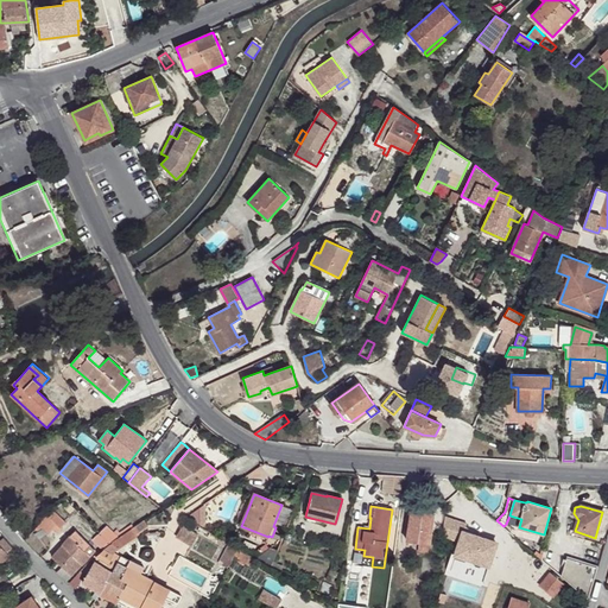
[(187,519),(201,527),(201,507),(185,518),(187,519)]
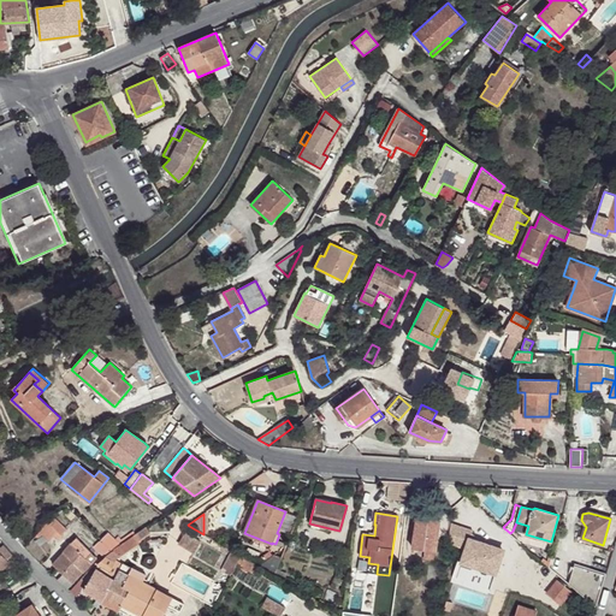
[(53,515),(43,526),(58,539),(61,535),(67,528),(53,515)]
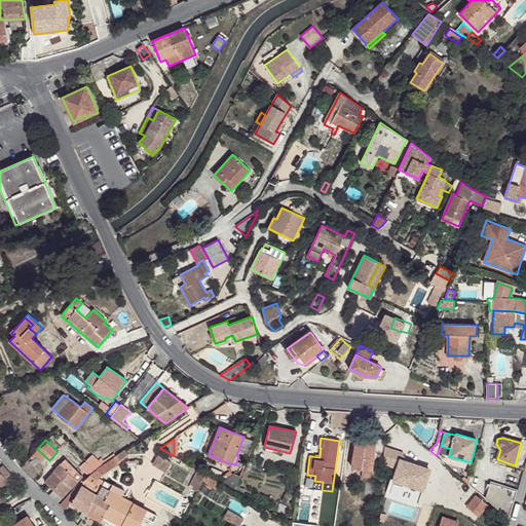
[(376,444),(357,441),(352,467),(363,470),(372,471),(376,444)]
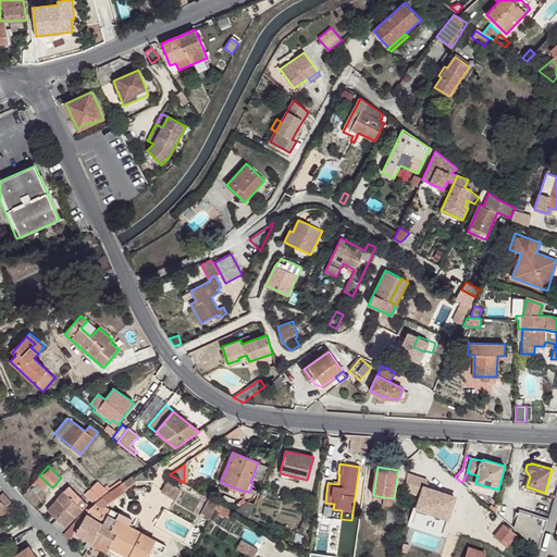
[(184,483),(171,475),(169,479),(182,486),(184,483)]
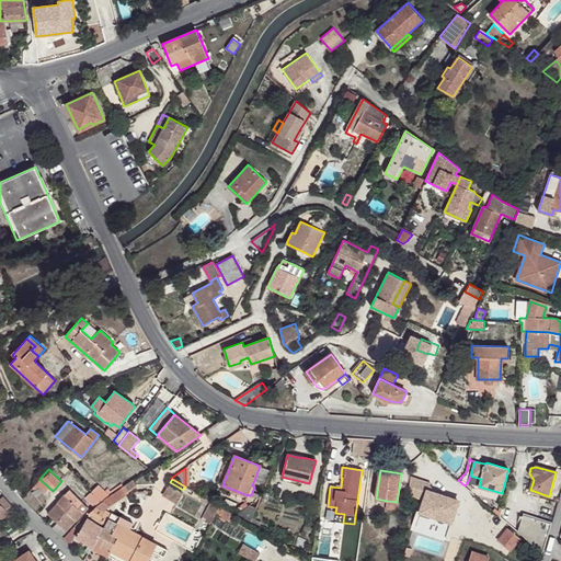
[(102,502),(86,513),(105,525),(111,514),(112,513),(105,510),(107,507),(128,493),(127,491),(137,485),(134,480),(110,496),(102,502)]
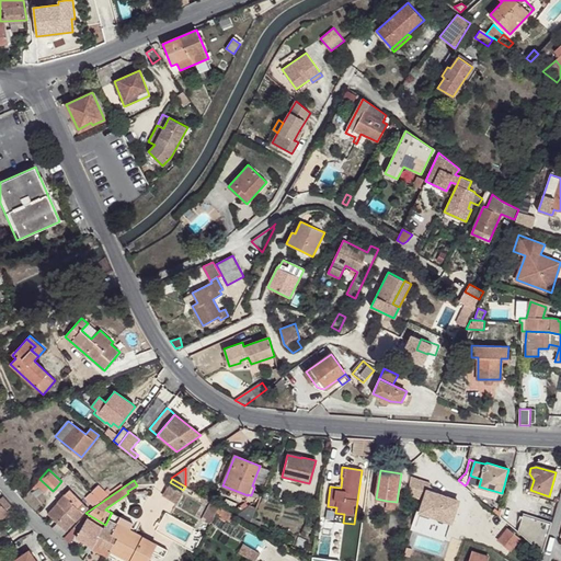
[(183,493),(169,484),(163,495),(176,504),(183,493)]
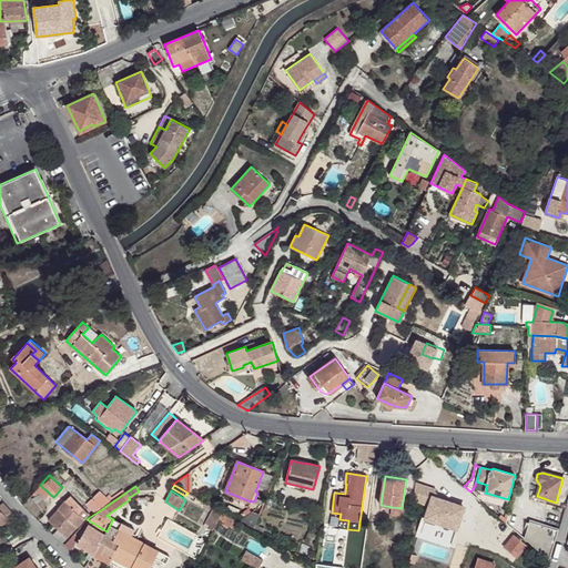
[(99,492),(93,497),(103,508),(111,503),(99,492)]
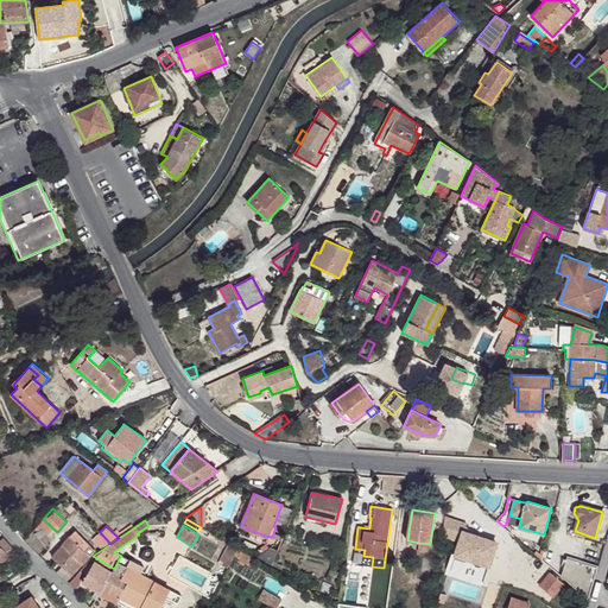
[(86,551),(92,545),(76,531),(52,557),(68,572),(63,578),(67,582),(90,556),(86,551)]
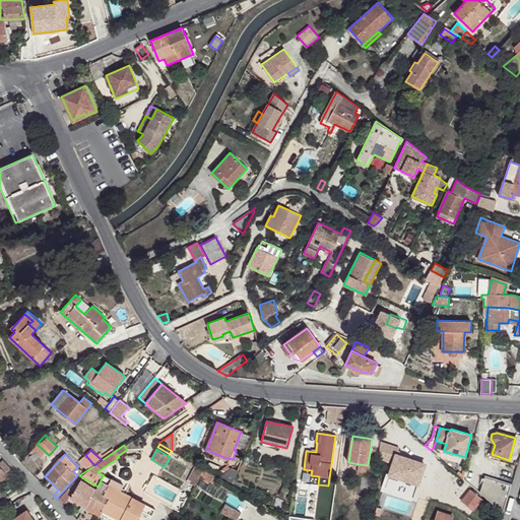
[(0,481),(7,476),(4,473),(9,469),(2,461),(0,462),(0,481)]
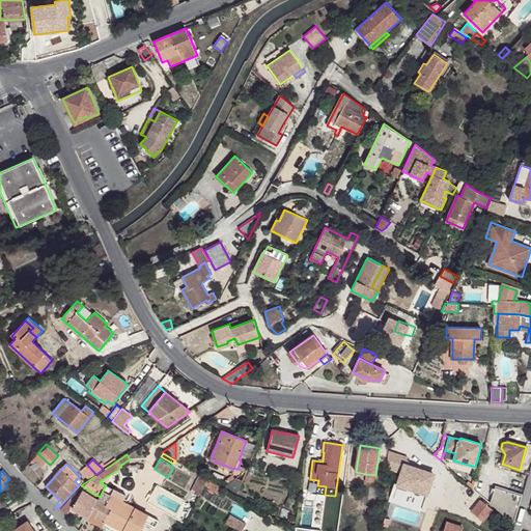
[(375,475),(366,474),(365,481),(374,483),(375,475)]
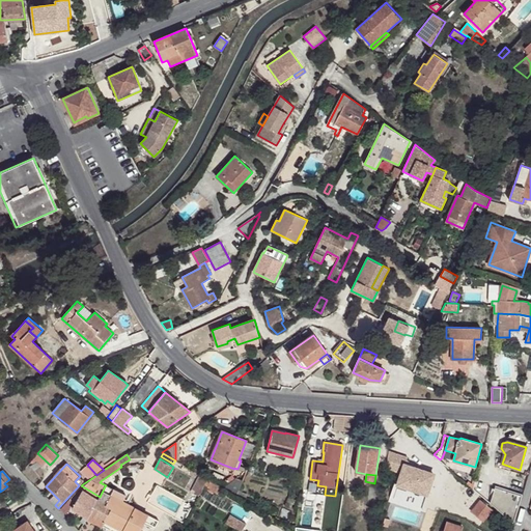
[(207,479),(200,475),(191,492),(199,496),(204,485),(207,479)]
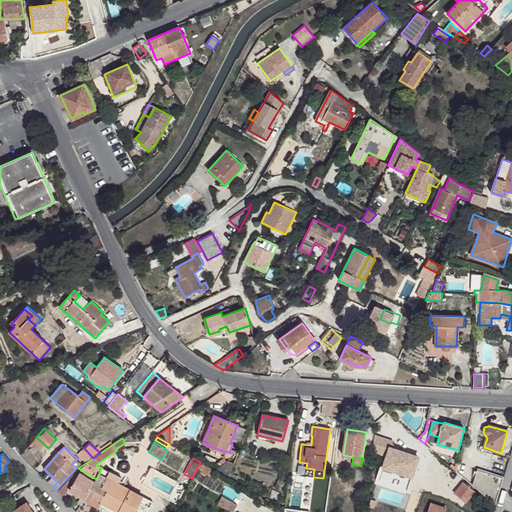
[(72,464),(76,468),(80,463),(77,459),(72,464)]
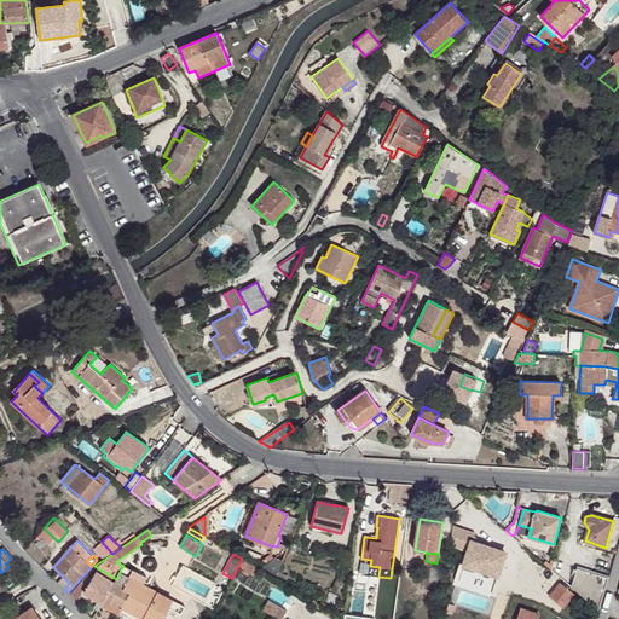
[(242,559),(238,566),(249,573),(252,570),(259,573),(260,571),(259,570),(242,559)]
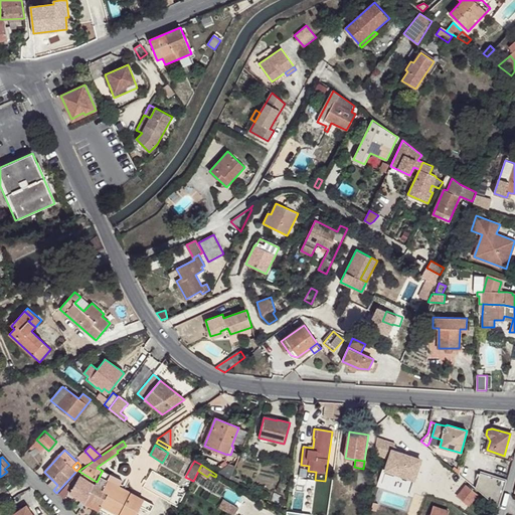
[(455,467),(453,469),(460,474),(462,466),(459,465),(458,470),(455,467)]
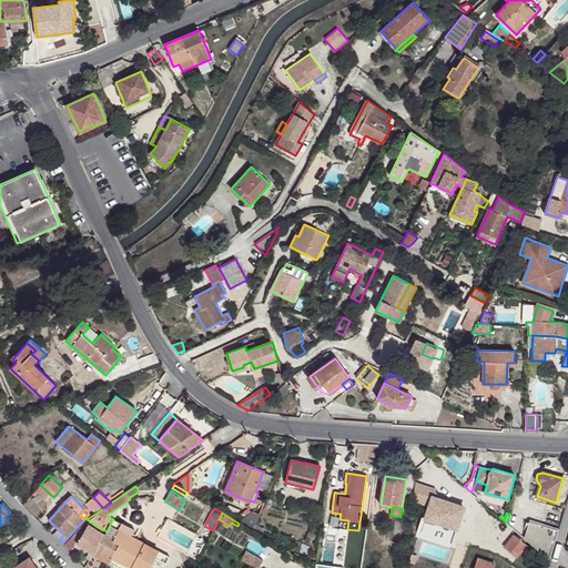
[(252,514),(237,523),(239,524),(253,531),(260,516),(252,514)]
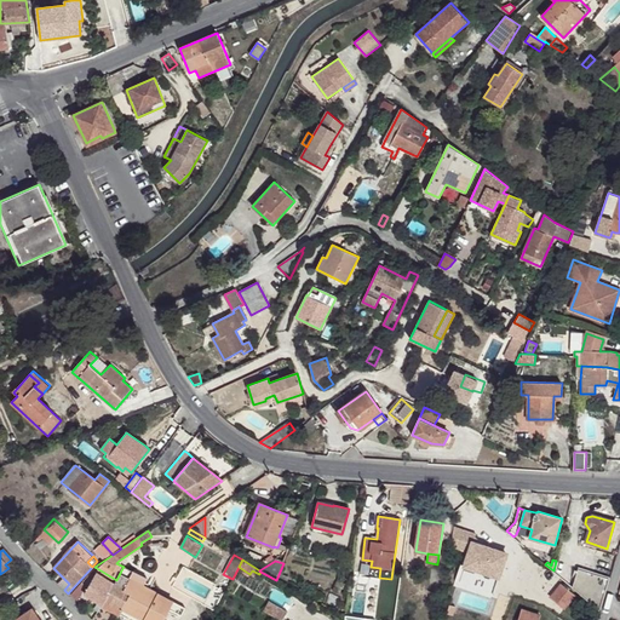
[(380,568),(371,567),(369,577),(379,578),(380,568)]
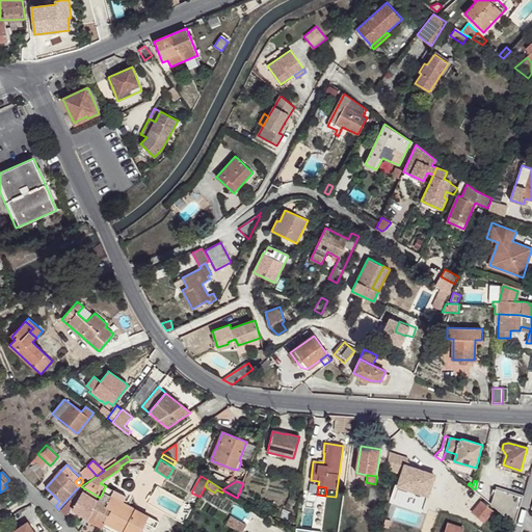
[(114,493),(105,487),(100,498),(98,501),(87,520),(103,528),(106,523),(105,523),(112,509),(107,507),(112,497),(111,497),(114,493)]
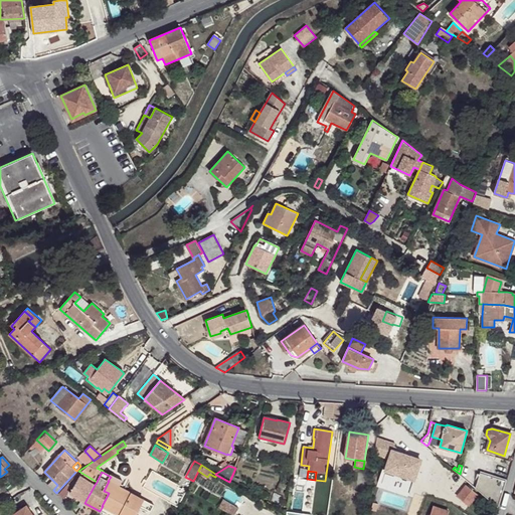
[(506,480),(480,472),(476,487),(498,506),(506,480)]
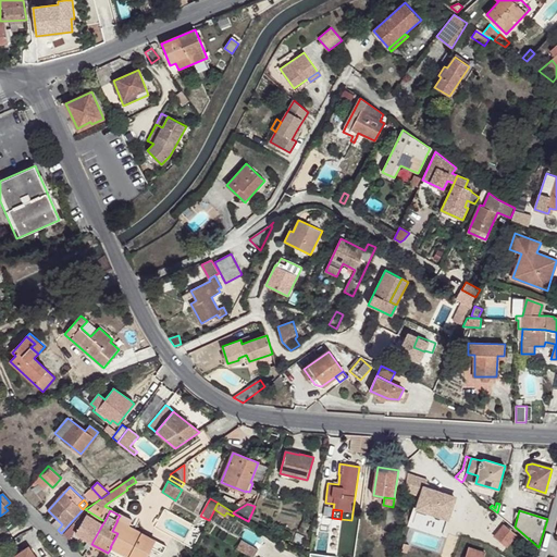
[(91,544),(102,524),(87,514),(75,534),(89,543),(87,545),(90,546),(91,544)]
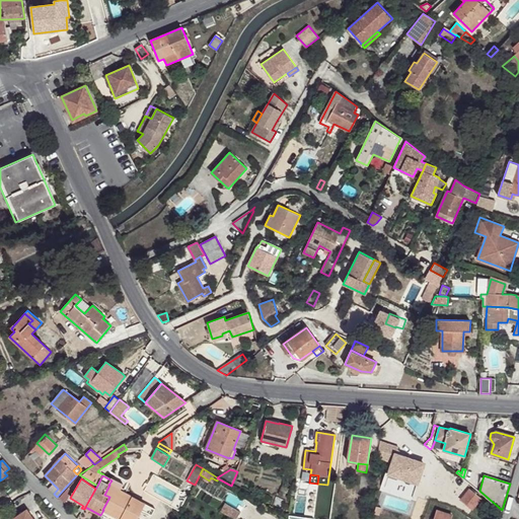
[(112,480),(108,485),(109,485),(121,491),(124,485),(112,478),(112,480)]
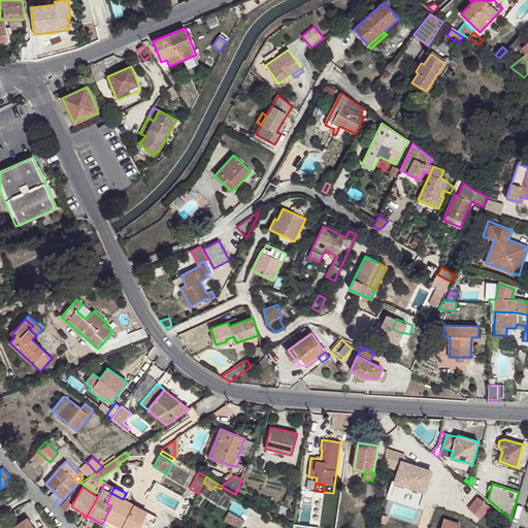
[(104,519),(105,519),(123,527),(138,527),(143,519),(147,512),(123,499),(111,493),(106,503),(111,505),(104,519)]
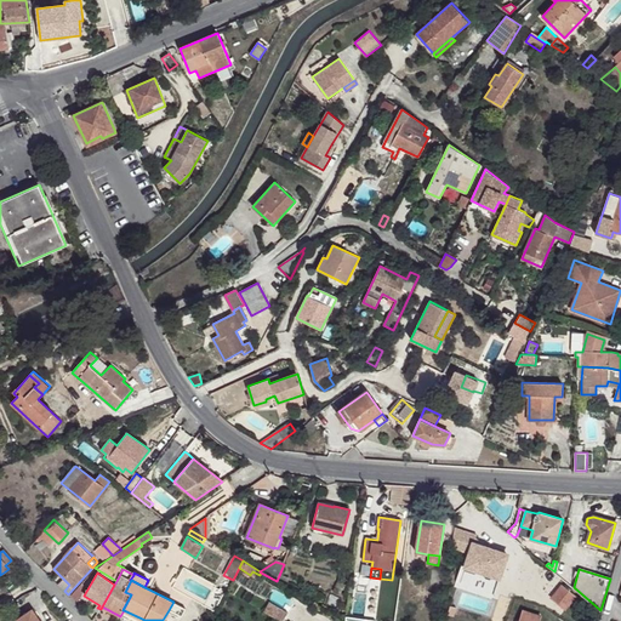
[(86,587),(81,584),(72,596),(78,602),(83,593),(86,587)]
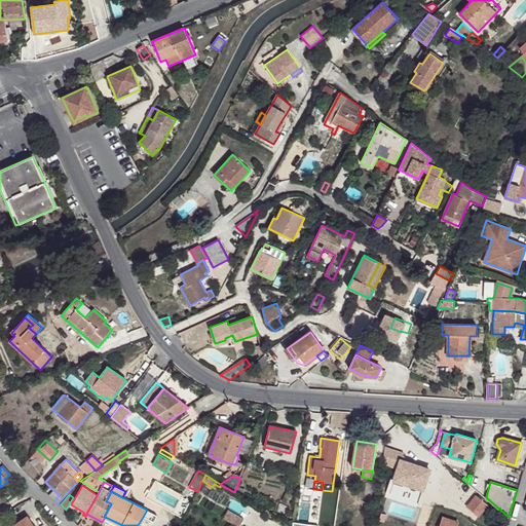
[(475,495),(465,506),(479,518),(488,506),(475,495)]
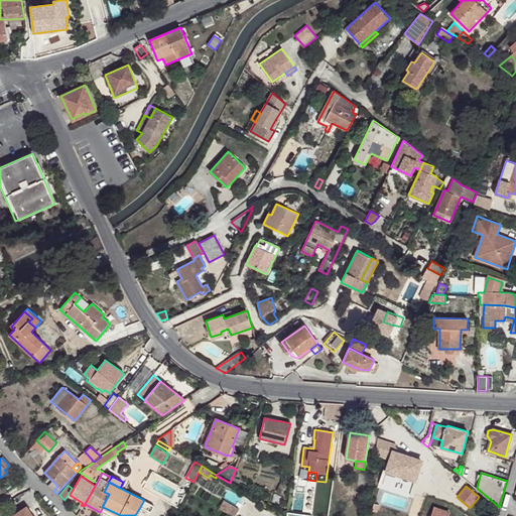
[(154,506),(144,500),(140,507),(151,512),(154,506)]
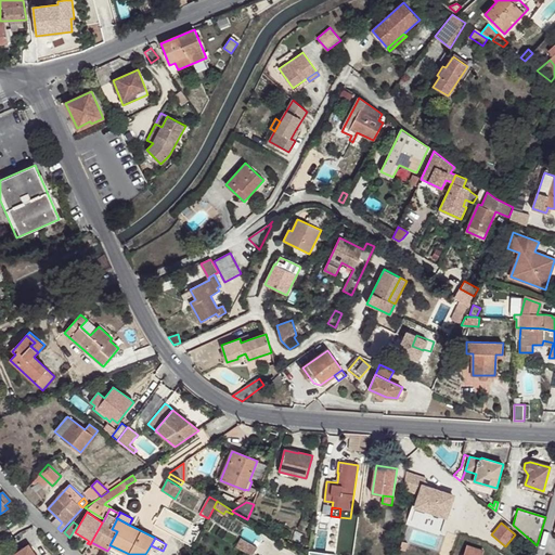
[(253,554),(257,547),(241,538),(235,546),(249,554),(253,554)]
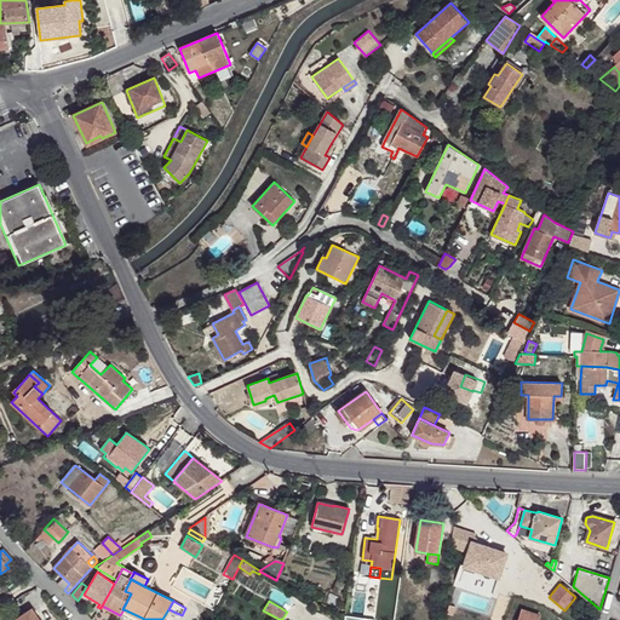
[(39,619),(32,608),(13,619),(39,619)]
